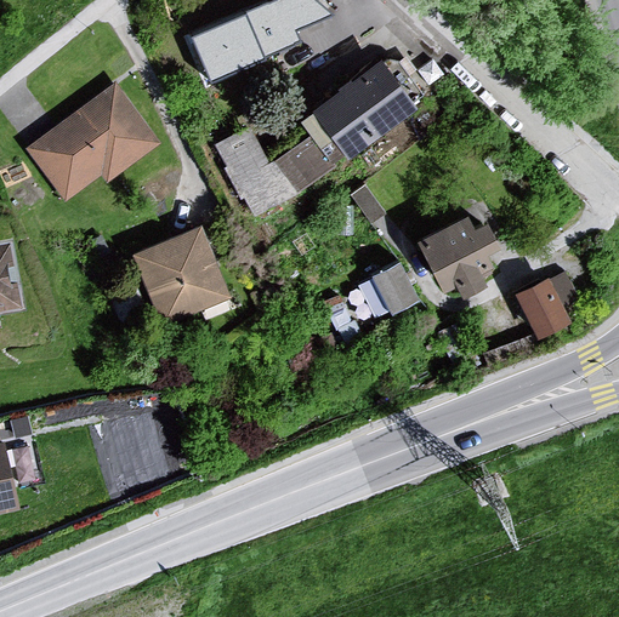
[(271,0),(197,33),(215,76),(302,39),(297,27),(335,10),(323,0),(271,0)]
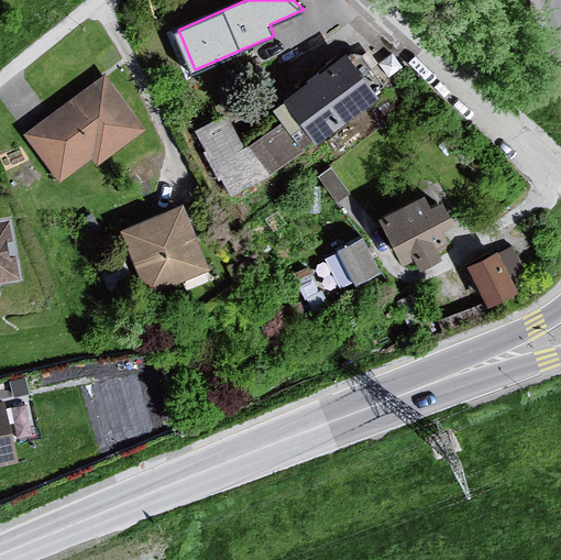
[(341,54),(279,99),(311,143),(374,99),(341,54)]
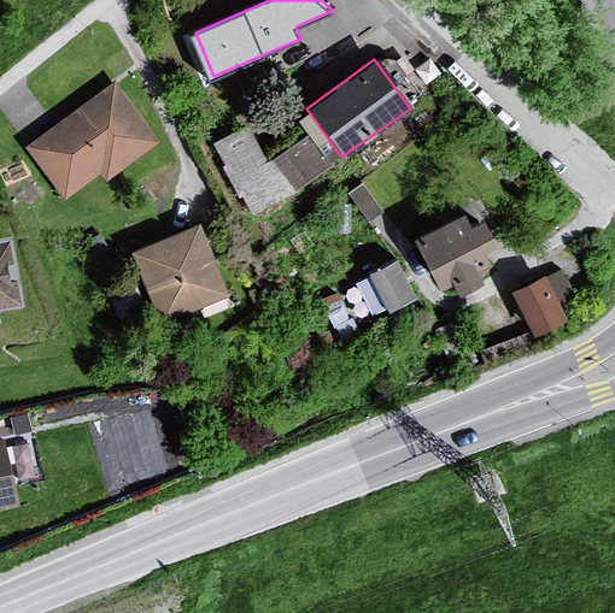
[(113,84),(28,149),(69,202),(100,175),(109,183),(160,142),(113,84)]
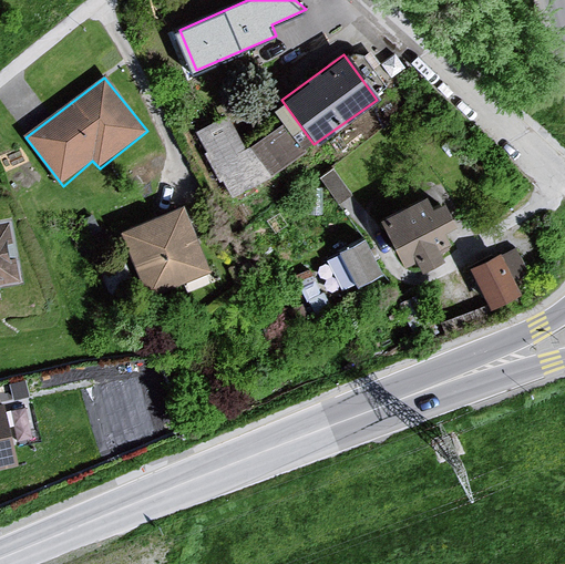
[(229,116),(196,133),(234,200),(305,155),(280,125),(246,150),(229,116)]
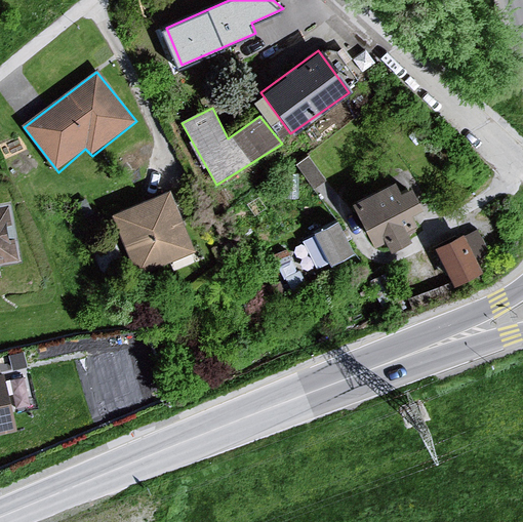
[(393,182),(348,203),(370,246),(377,246),(388,251),(409,243),(407,236),(415,233),(406,216),(417,209),(407,190),(397,193),(393,182)]
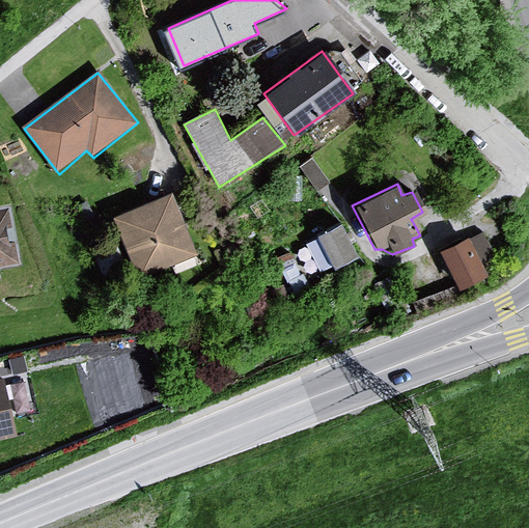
[(172,195),(113,218),(139,280),(197,255),(172,195)]
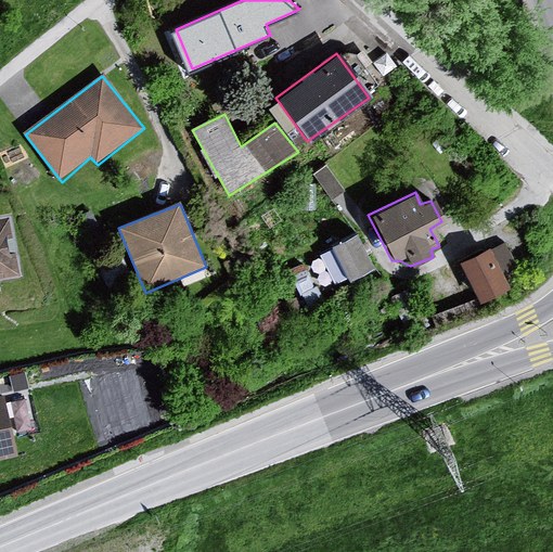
[(14,217),(0,220),(0,280),(21,278),(14,217)]
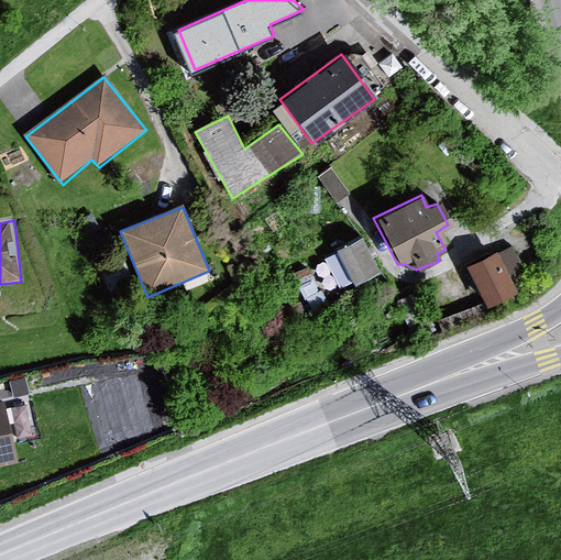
[(382,268),(362,233),(338,246),(358,282),(382,268)]
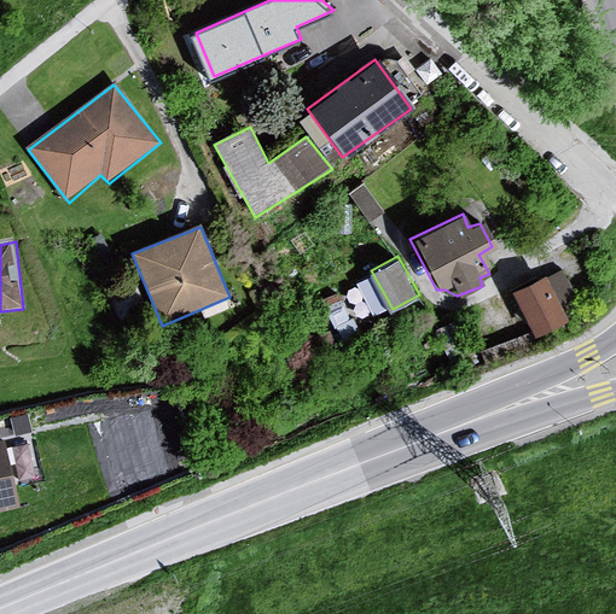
[(542,279),(510,293),(533,343),(567,331),(561,309),(576,302),(562,273),(542,279)]
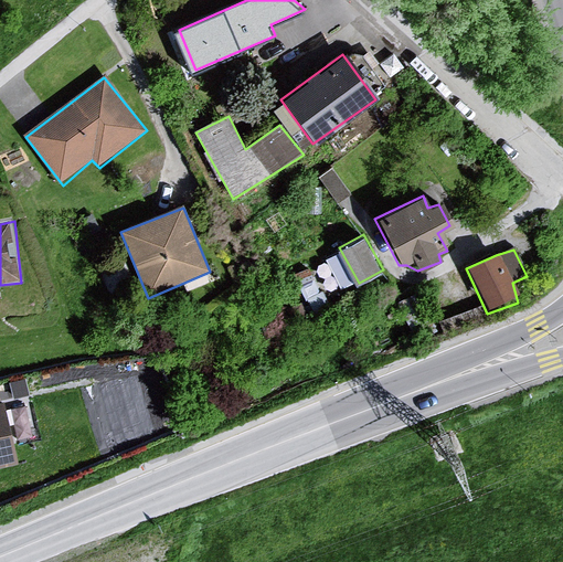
[(10,399),(0,400),(0,460),(22,457),(10,399)]
